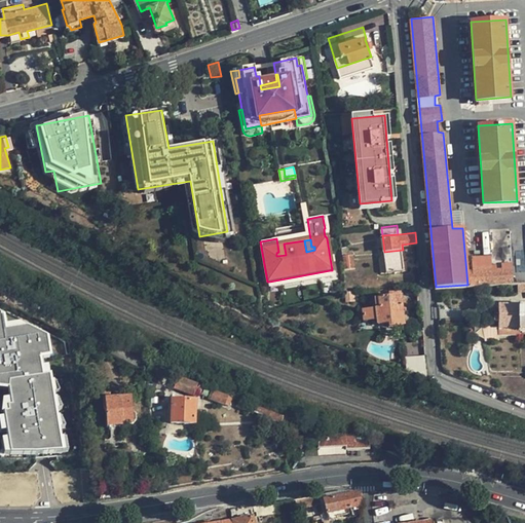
[(284,244),(277,245),(278,252),(276,253),(276,256),(286,255),(284,244)]
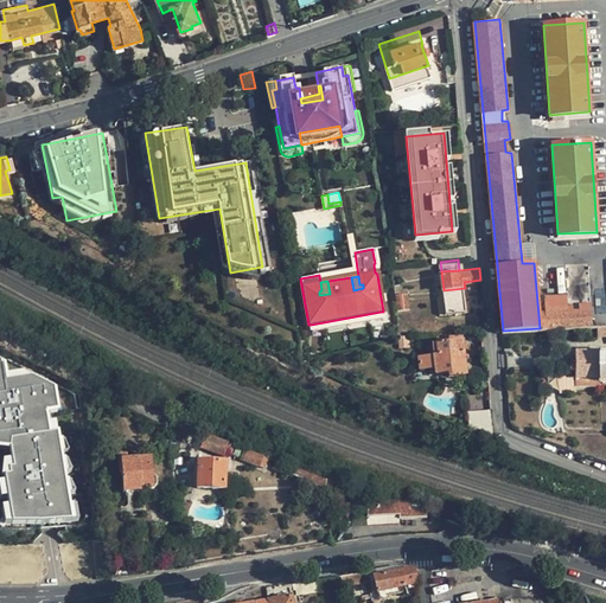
[(466,309),(465,288),(444,290),(446,312),(466,309)]
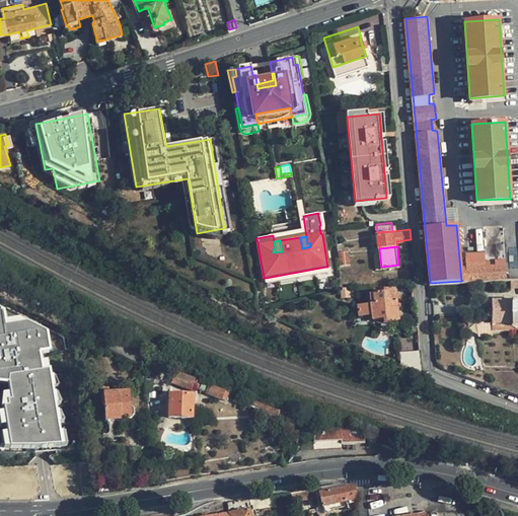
[(349,248),(339,249),(340,264),(351,263),(349,248)]
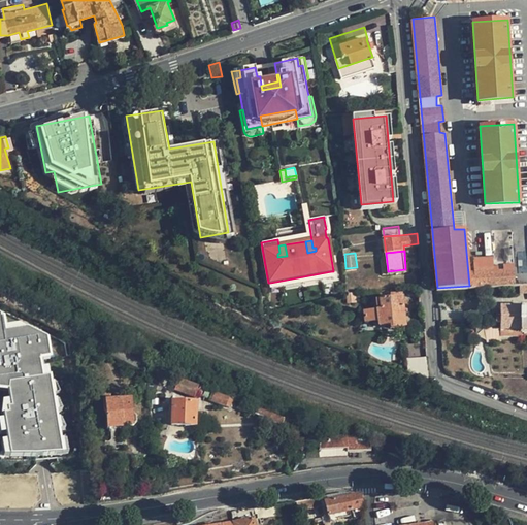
[(472,270),(473,286),(515,284),(513,268),(472,270)]
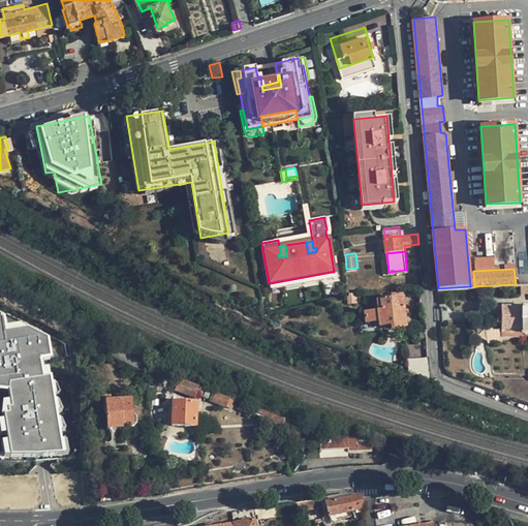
[(332,272),(271,283),(272,288),(333,278),(332,272)]
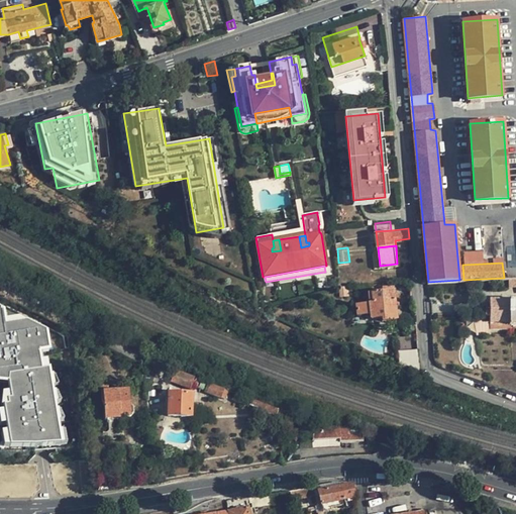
[(349,294),(348,283),(341,284),(341,295),(349,294)]
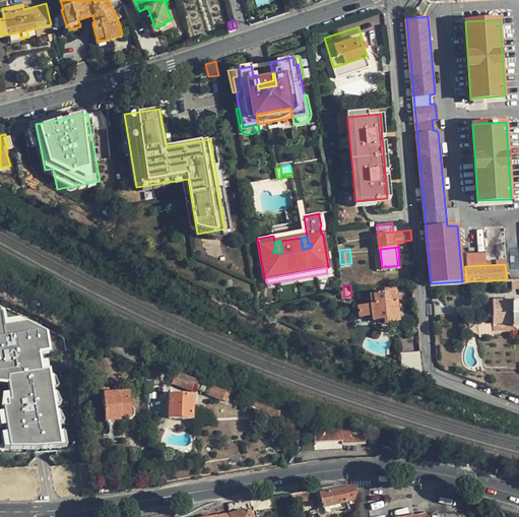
[(374,313),(399,311),(397,289),(372,292),(373,302),(374,313)]
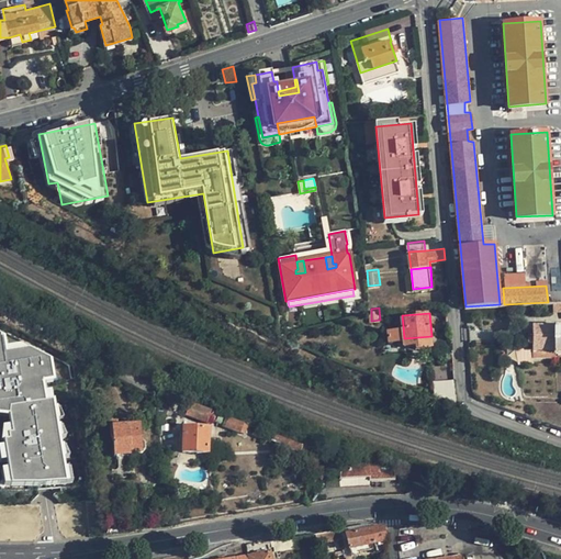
[(560,324),(533,324),(533,331),(533,337),(528,336),(528,341),(533,341),(533,347),(533,356),(556,356),(556,350),(560,349),(560,324)]
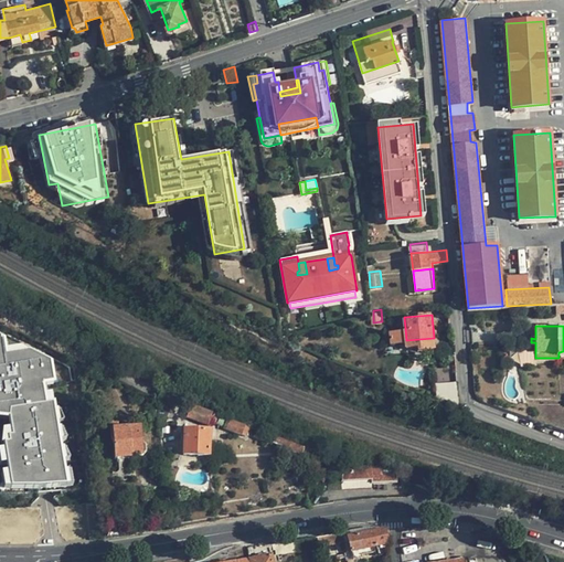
[(390,341),(406,340),(405,328),(390,329),(390,341)]
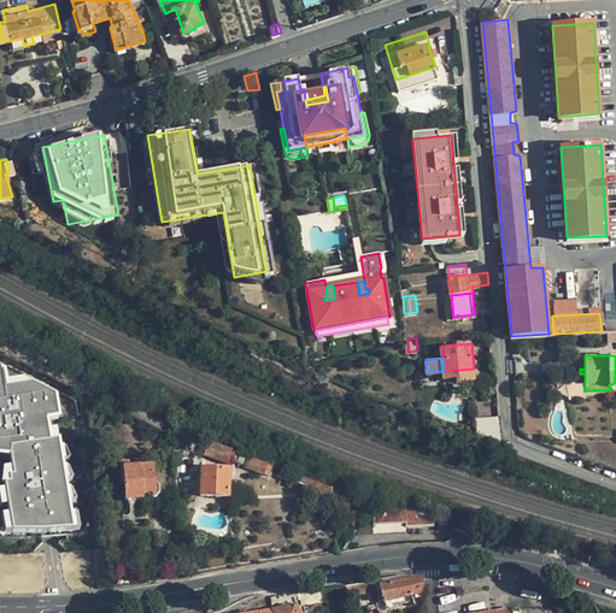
[(0,453),(10,454),(12,466),(13,476),(9,476),(10,482),(5,483),(6,489),(9,506),(10,514),(13,532),(74,530),(58,437),(51,438),(48,426),(46,414),(58,413),(53,389),(34,379),(4,384),(3,377),(0,365),(0,364),(0,453)]
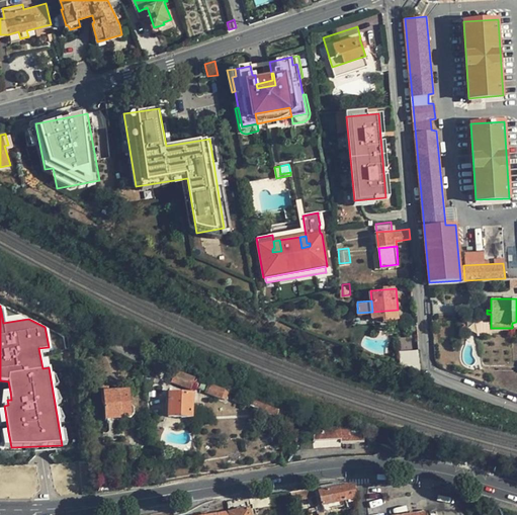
[(398,317),(398,310),(372,312),(372,317),(383,316),(383,318),(398,317)]
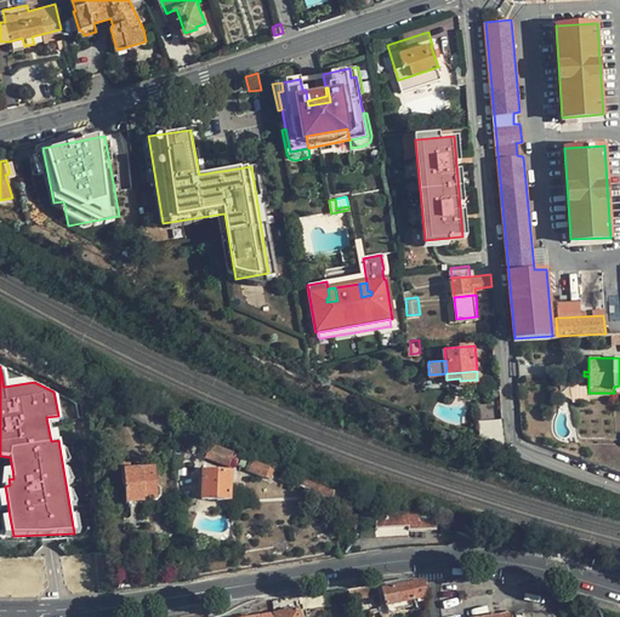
[(4,387),(34,382),(23,376),(3,380),(4,387)]
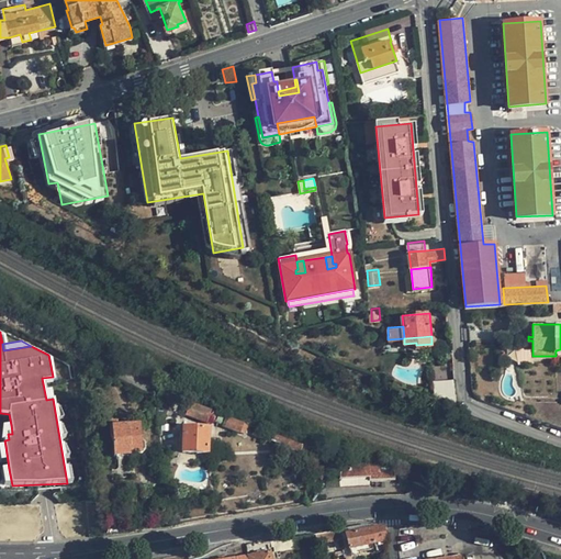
[(533,356),(533,347),(515,346),(517,362),(533,362),(533,356)]
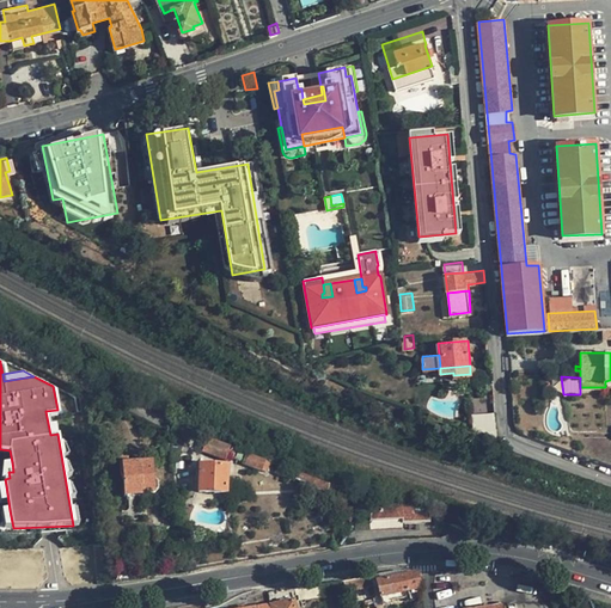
[(498,427),(478,421),(476,431),(498,427)]
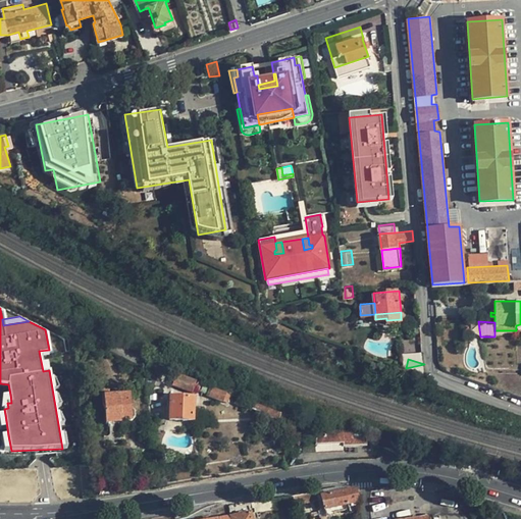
[(193,391),(197,378),(179,370),(174,382),(193,391)]
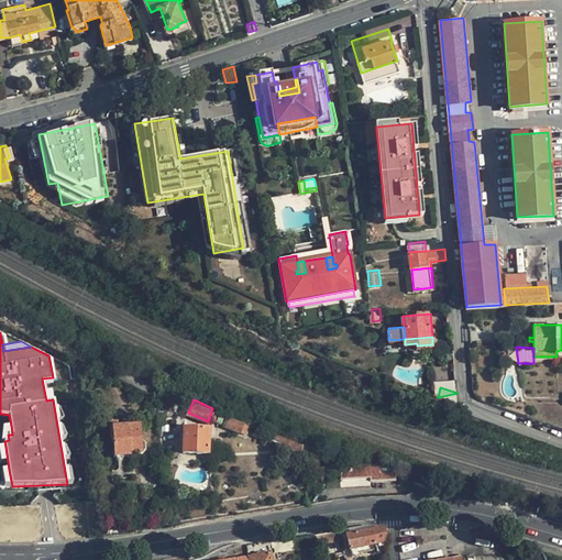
[(162,402),(157,404),(158,412),(165,412),(166,413),(167,409),(173,410),(175,407),(169,404),(162,402)]
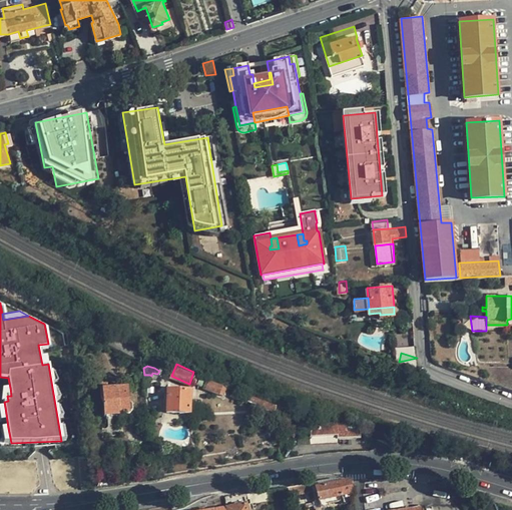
[(220,393),(223,383),(208,377),(204,387),(220,393)]
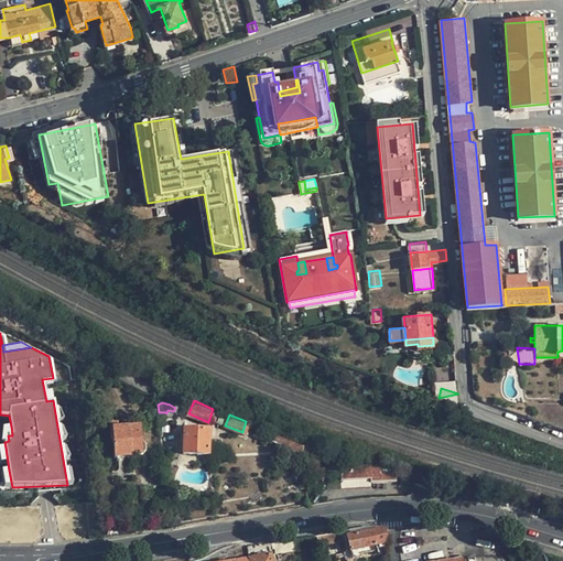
[(114,425),(116,455),(144,454),(144,452),(149,450),(148,442),(143,437),(142,423),(114,425)]
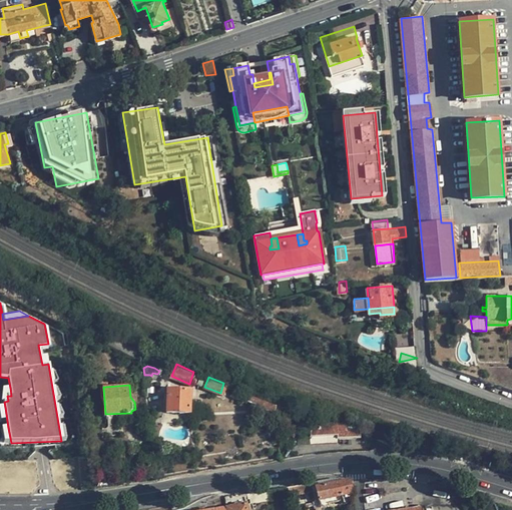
[(167,410),(193,411),(194,388),(168,387),(167,410)]
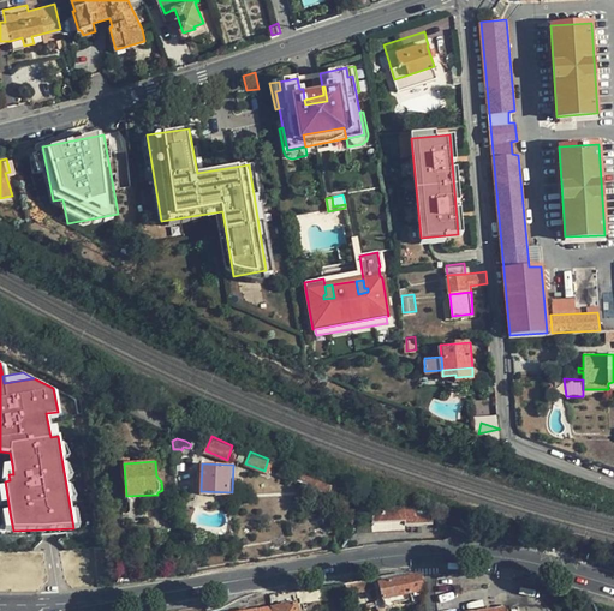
[(13,474),(12,465),(3,466),(1,481),(5,481),(10,480),(9,474),(13,474)]
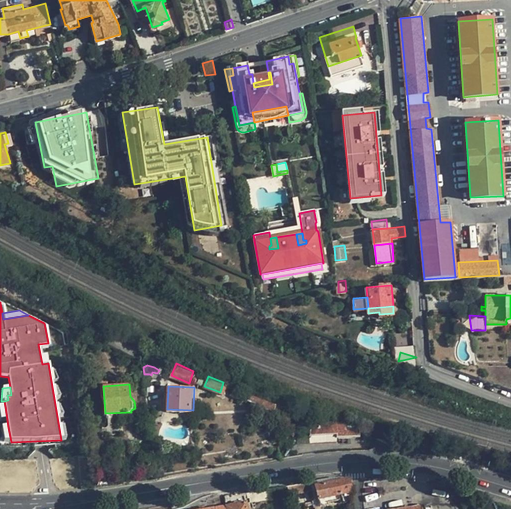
[(274,409),(276,403),(259,396),(257,403),(274,409)]
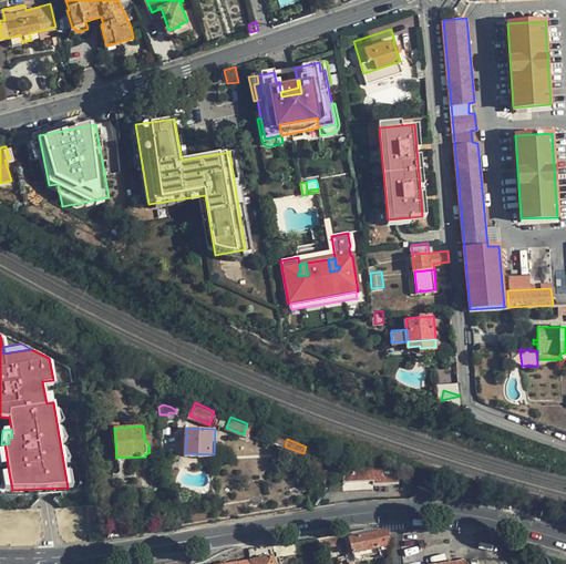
[(374,478),(374,481),(399,480),(399,473),(384,473),(384,467),(354,468),(354,464),(345,465),(345,479),(374,478)]
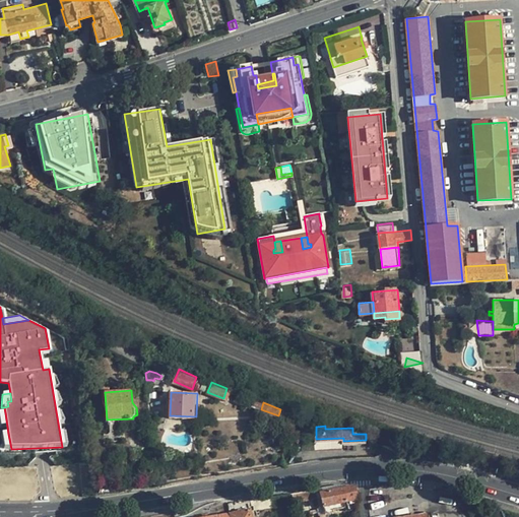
[(11,449),(8,434),(2,435),(5,450),(11,449)]
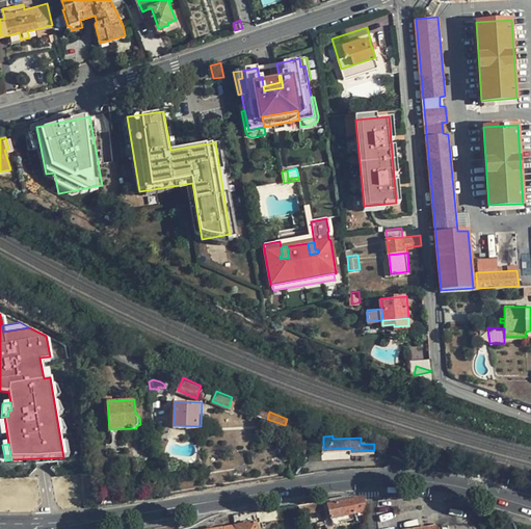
[(325,498),(332,519),(352,514),(365,512),(362,496),(353,497),(353,495),(325,498)]
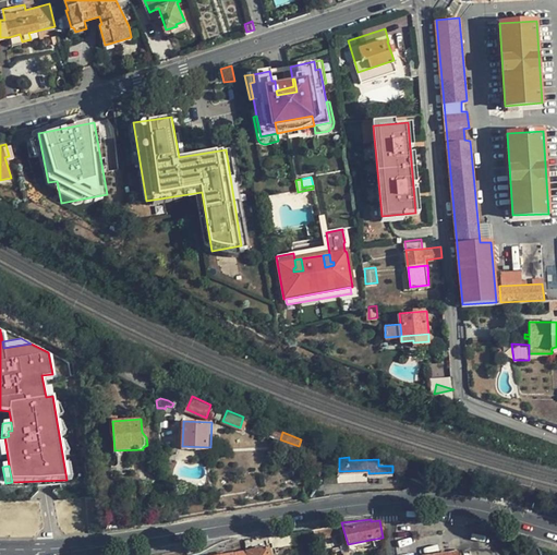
[(371,543),(370,540),(348,544),(349,549),(371,543)]
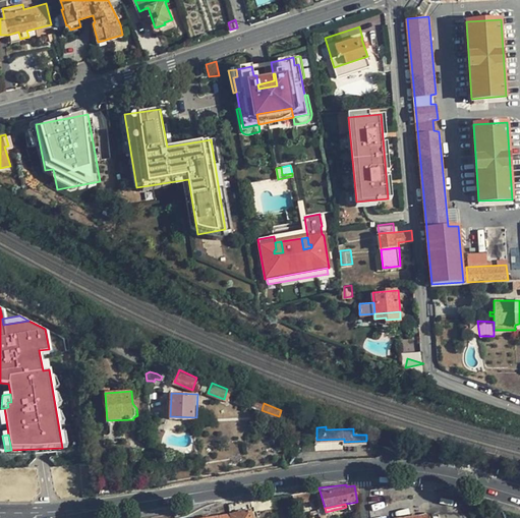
[(251,517),(250,509),(230,514),(230,517),(251,517)]
